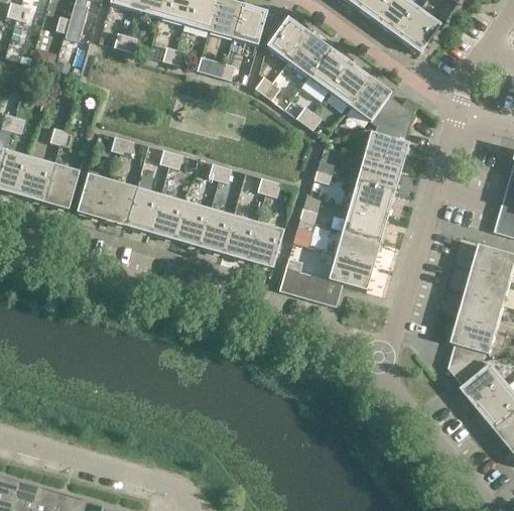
[(111,0),(110,2),(135,9),(137,0),(111,0)]
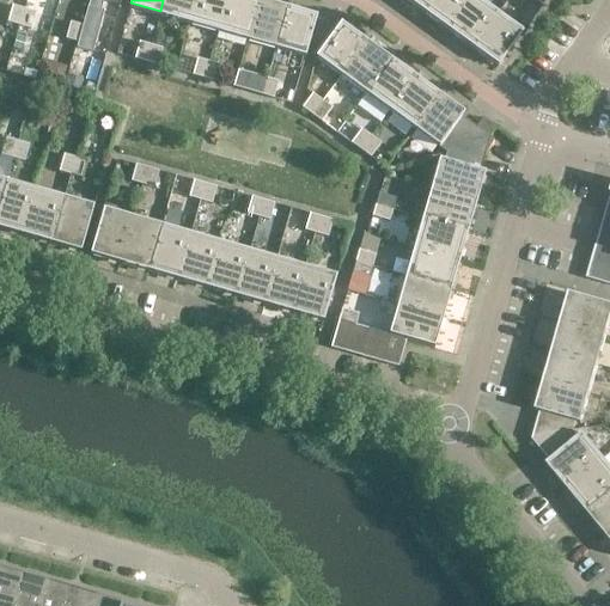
[(163,0),(160,11),(189,19),(195,0),(163,0)]
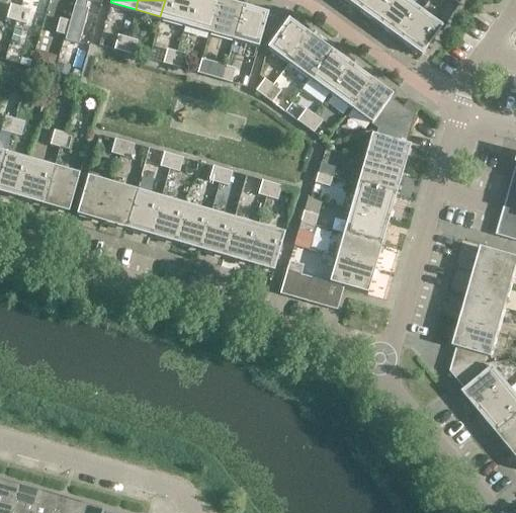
[(165,0),(160,16),(185,23),(191,0),(165,0)]
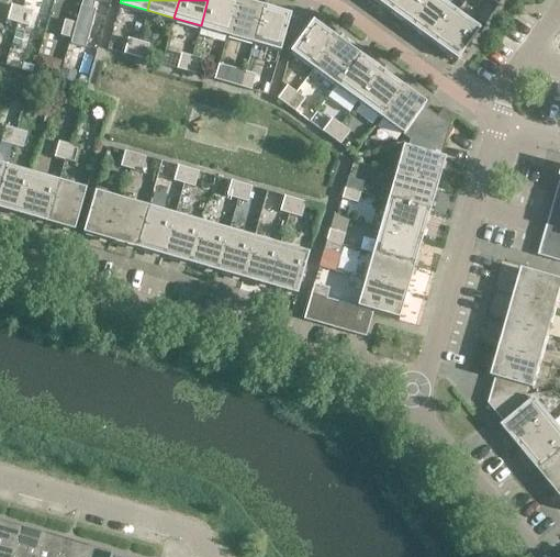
[(208,0),(201,25),(227,33),(237,0),(208,0)]
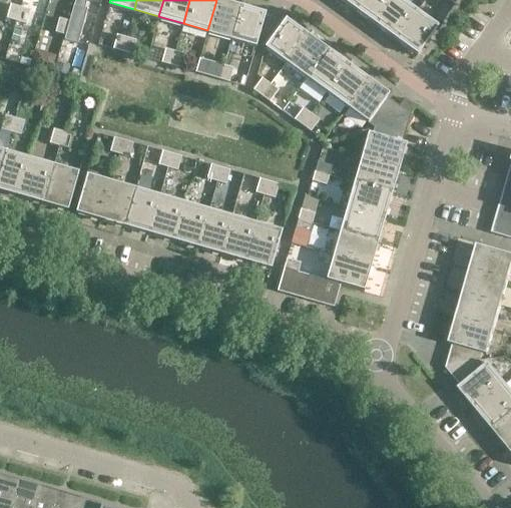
[(242,3),(231,0),(216,0),(207,30),(232,37),(242,3)]
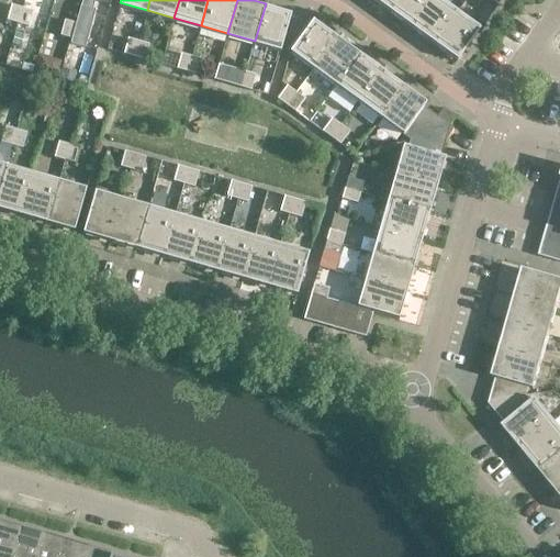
[(395,0),(390,8),(413,24),(429,0),(395,0)]
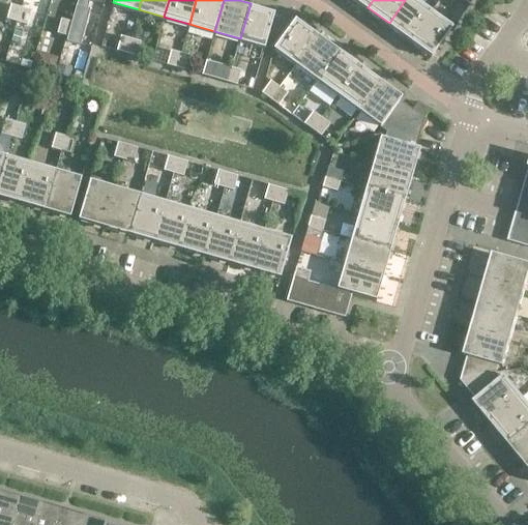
[(433,8),(420,0),(405,0),(389,23),(410,38),(433,8)]
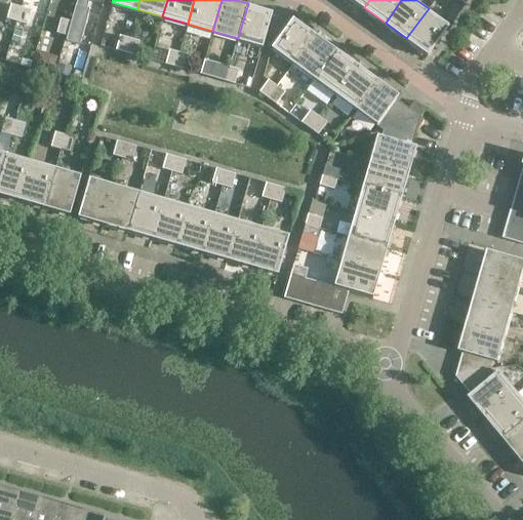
[(7,15),(17,18),(22,4),(11,1),(7,15)]
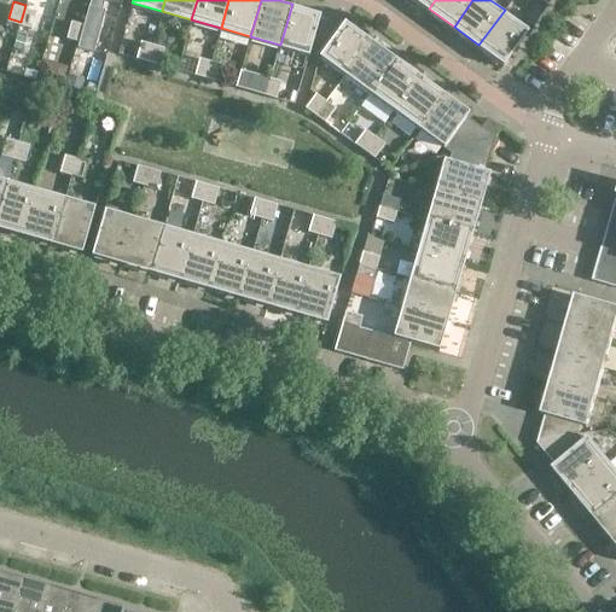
[(321,12),(292,4),(280,45),(309,53),(321,12)]
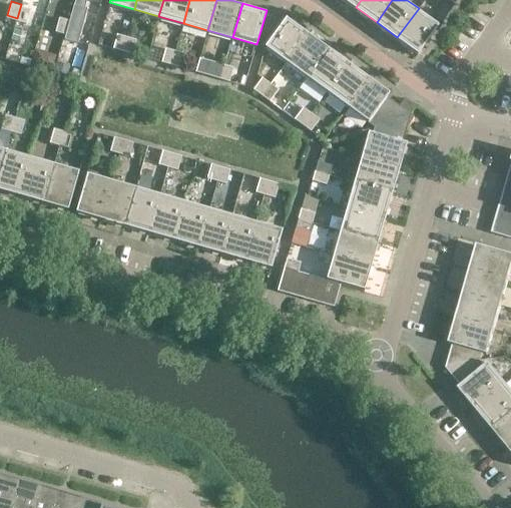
[(31,6),(21,4),(17,18),(27,21),(31,6)]
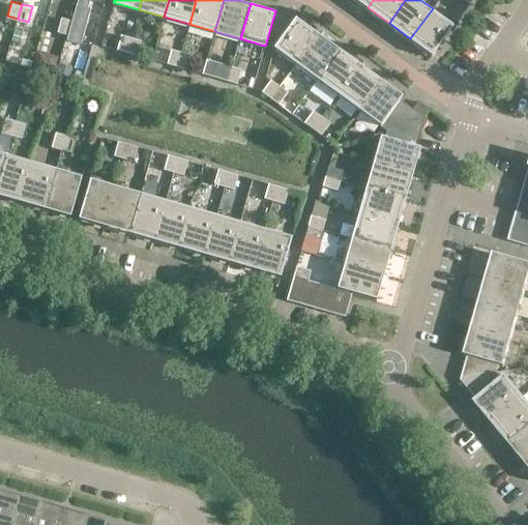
[(453,24),(433,8),(410,38),(432,54),(453,24)]
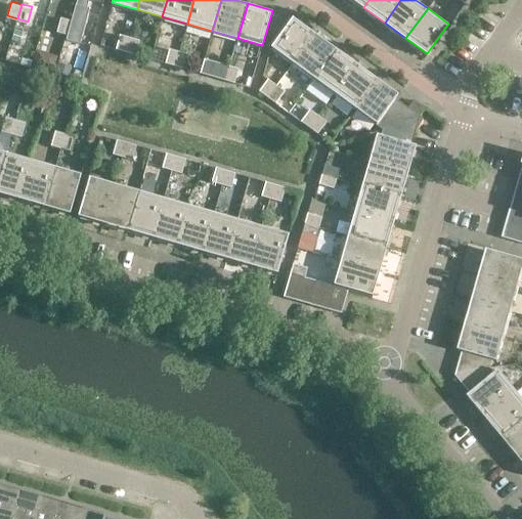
[(57,30),(67,33),(71,17),(61,15),(57,30)]
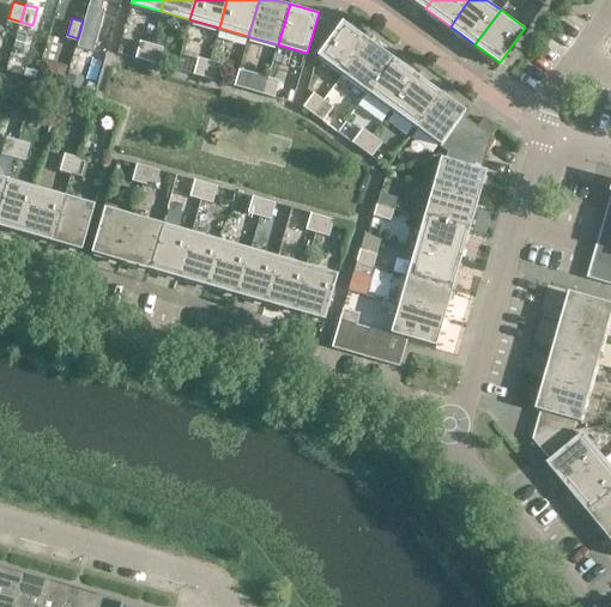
[(367,37),(343,19),(318,54),(343,72),(367,37)]
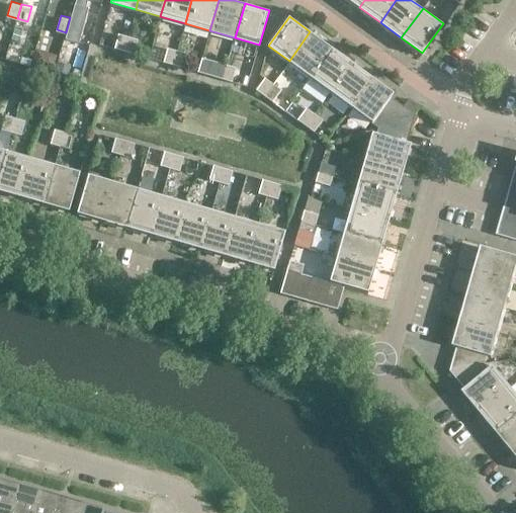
[(80,20),(70,17),(66,32),(76,34),(80,20)]
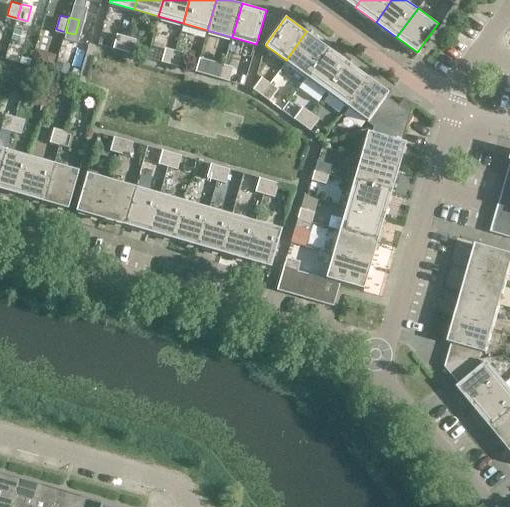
[(15,26),(13,36),(19,38),(22,28),(15,26)]
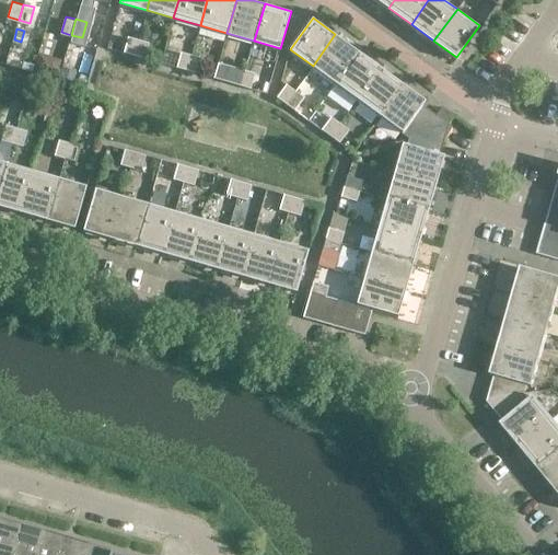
[(129,34),(125,49),(135,53),(139,37),(129,34)]
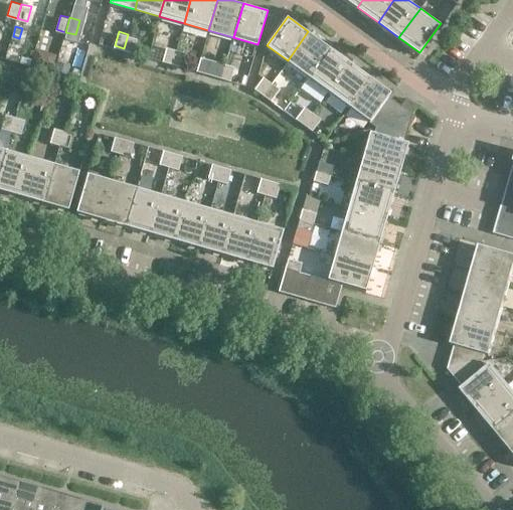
[(329,46),(308,31),(288,60),(308,75),(329,46)]
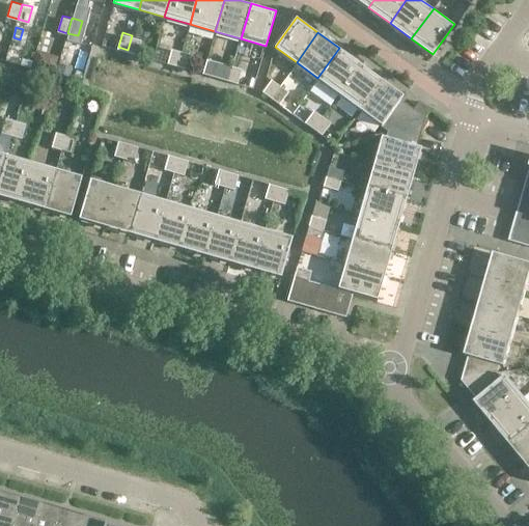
[(142,38),(132,35),(128,50),(138,52),(142,38)]
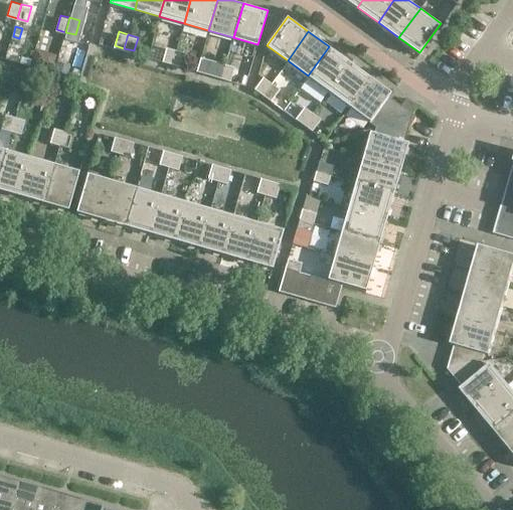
[(37,45),(33,58),(54,64),(58,51),(37,45)]
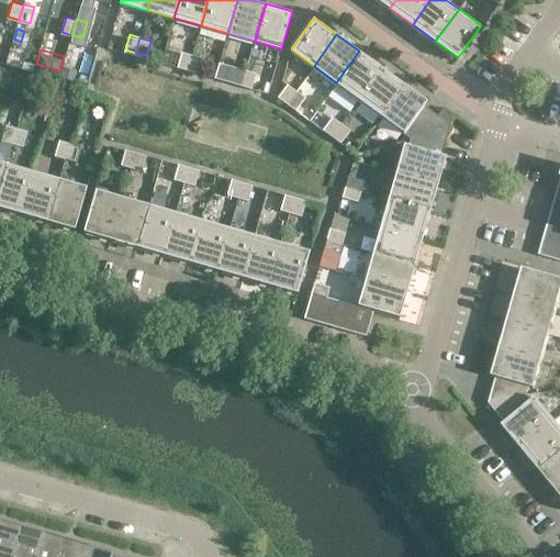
[(182,49),(178,65),(189,68),(193,52),(182,49)]
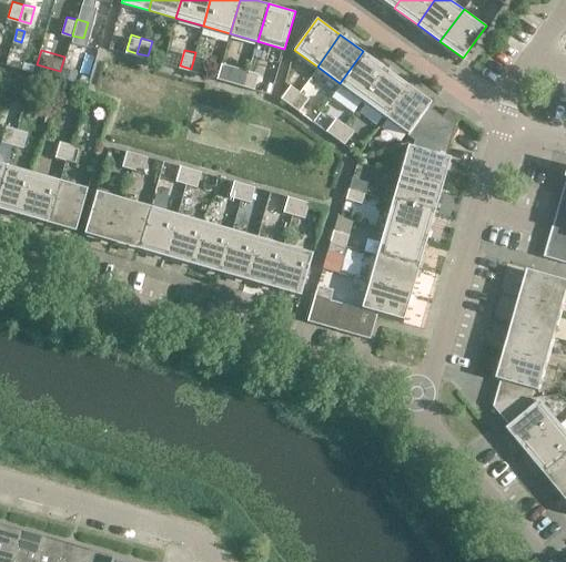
[(386,68),(363,51),(340,83),(363,100),(386,68)]
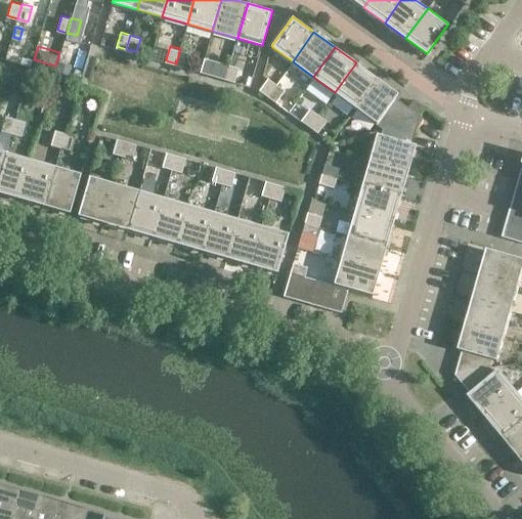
[(189,51),(180,48),(176,63),(185,66),(189,51)]
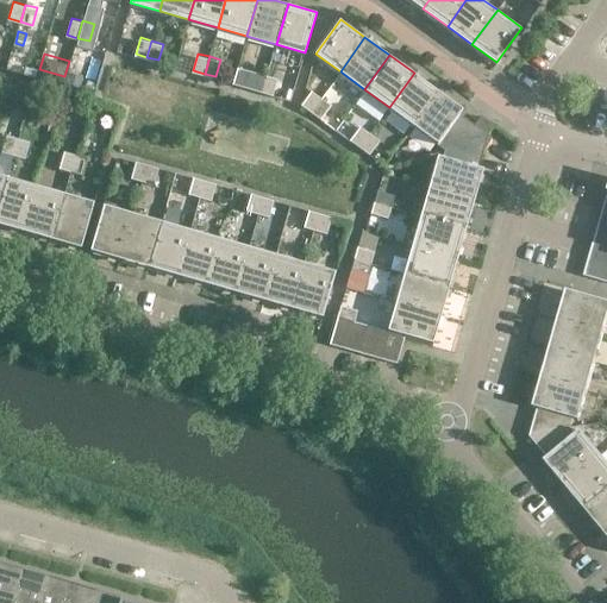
[(26,64),(24,71),(37,75),(38,67),(26,64)]
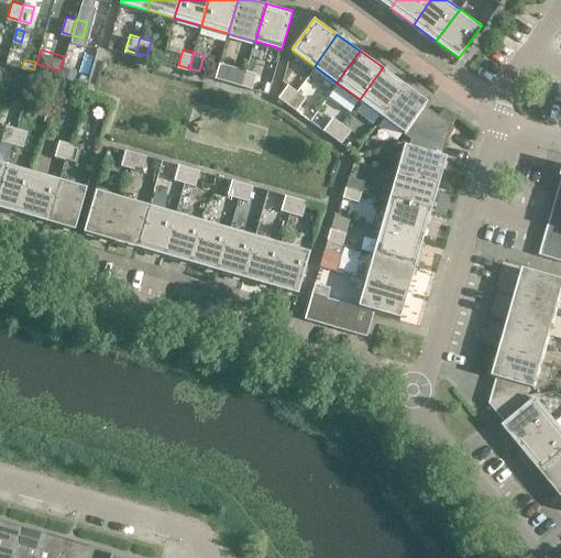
[(64,65),(62,75),(75,78),(77,68),(64,65)]
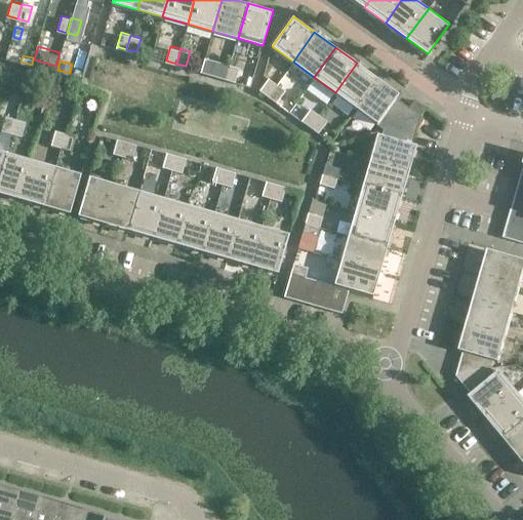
[(219,61),(215,75),(226,78),(230,64),(219,61)]
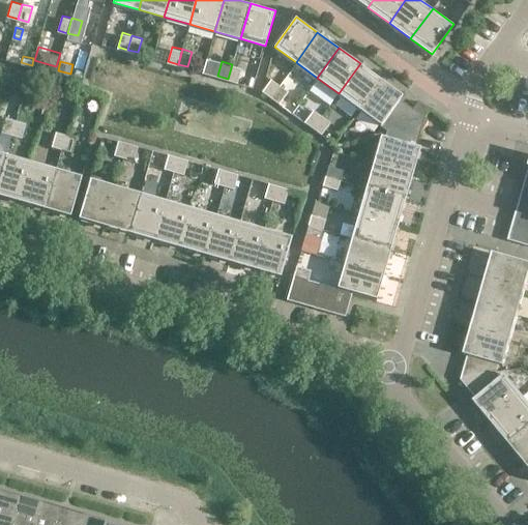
[(381,79),(360,63),(339,93),(360,109),(381,79)]
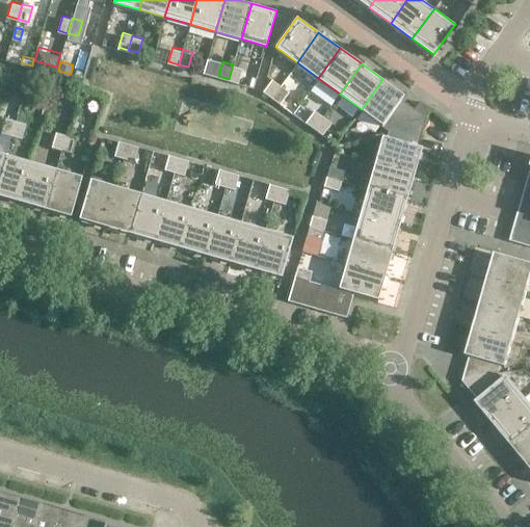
[(243,68),(233,64),(229,79),(239,81),(243,68)]
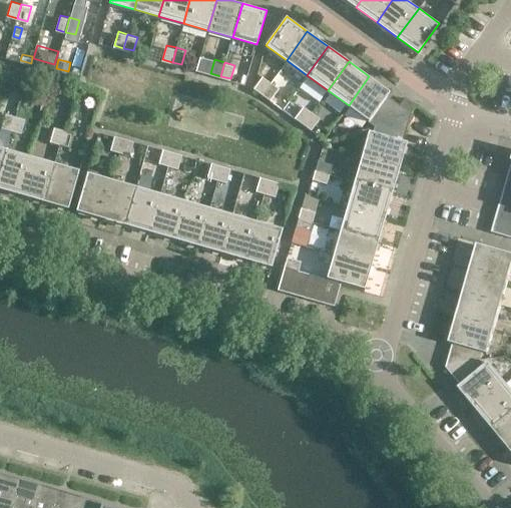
[(6,63),(3,75),(11,77),(14,65),(6,63)]
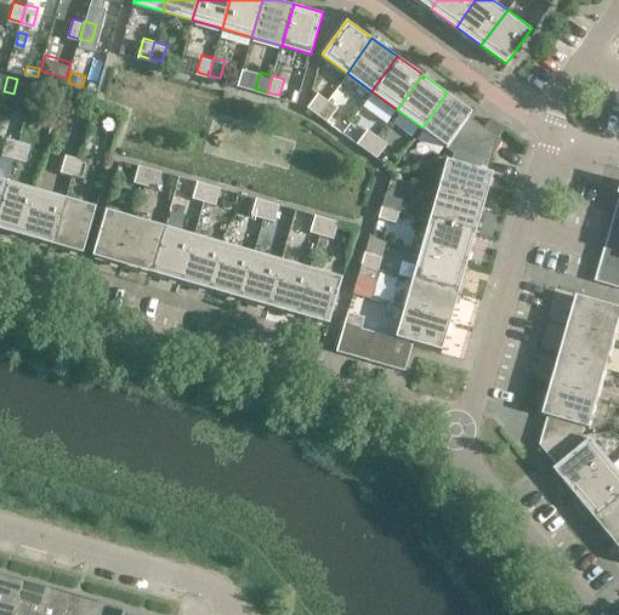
[(90,79),(86,90),(95,94),(98,81),(90,79)]
